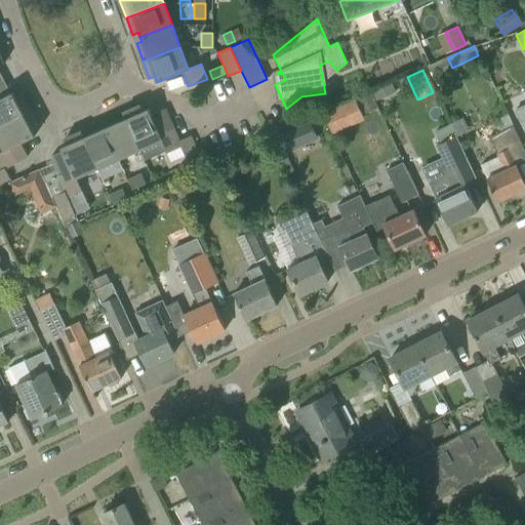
[(389,83),(370,91),(374,101),(393,91),(389,83)]
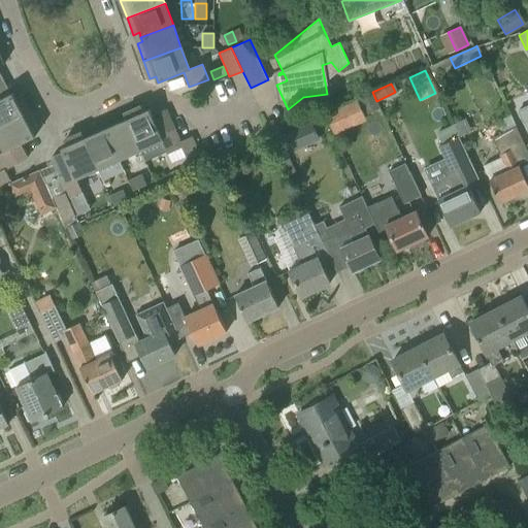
[(369,93),(357,99),(364,114),(380,108),(376,101),(372,92),(369,93)]
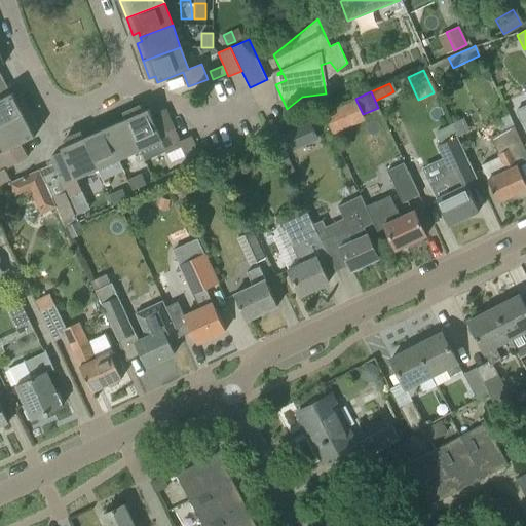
[(0,126),(29,111),(21,95),(15,98),(12,92),(0,99),(0,126)]
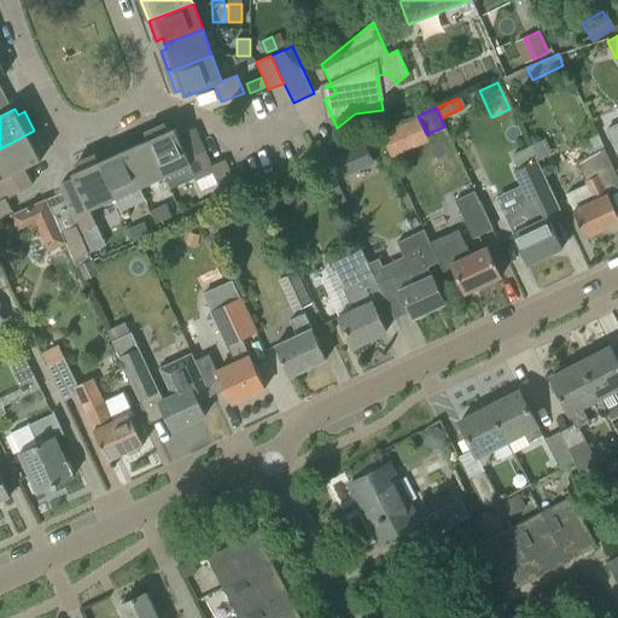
[(378,134),(390,158),(427,139),(415,116),(378,134)]
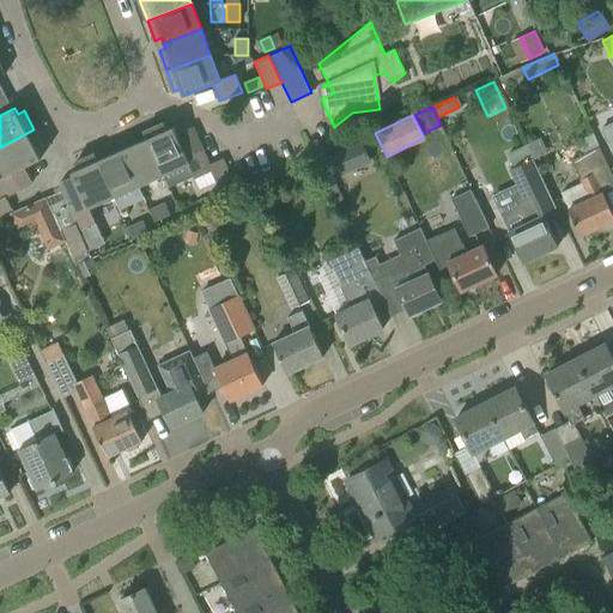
[(208,164),(201,149),(192,127),(176,134),(173,127),(167,129),(164,123),(144,132),(163,175),(187,164),(194,178),(211,171),(220,192),(235,186),(222,158),(208,164)]
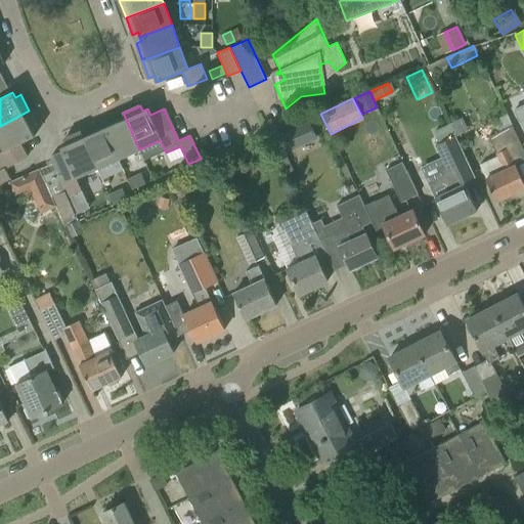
[(0,126),(0,141),(4,149),(0,151),(0,184),(10,179),(4,168),(28,156),(20,143),(35,135),(32,130),(38,127),(29,111),(0,126)]
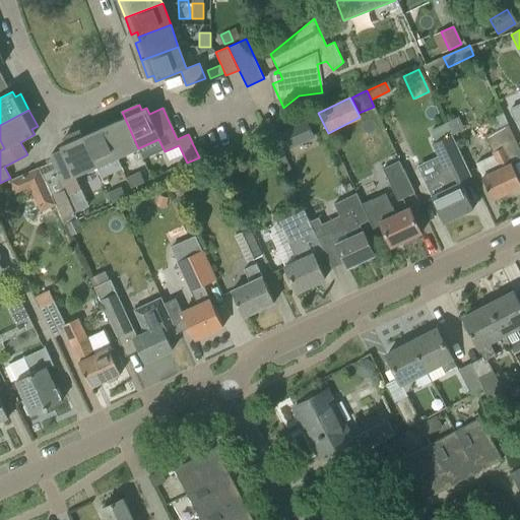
[(108,125),(104,127),(117,157),(138,148),(122,112),(106,119),(108,125)]
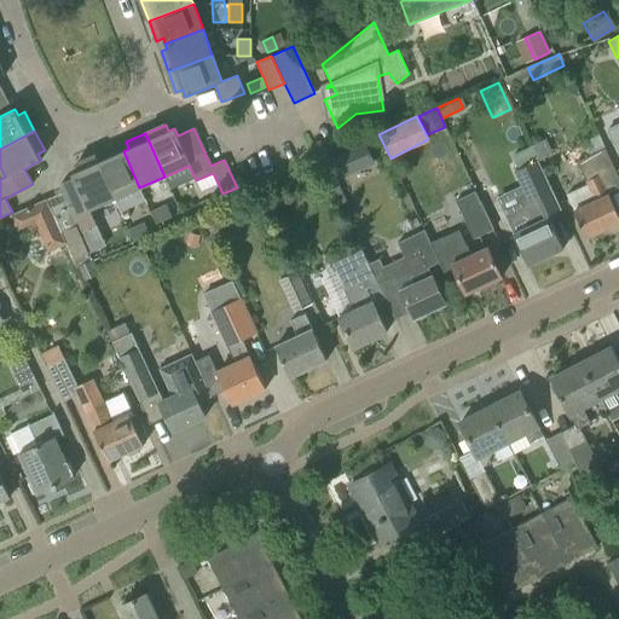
[(364,143),(322,161),(330,181),(372,163),(364,143)]
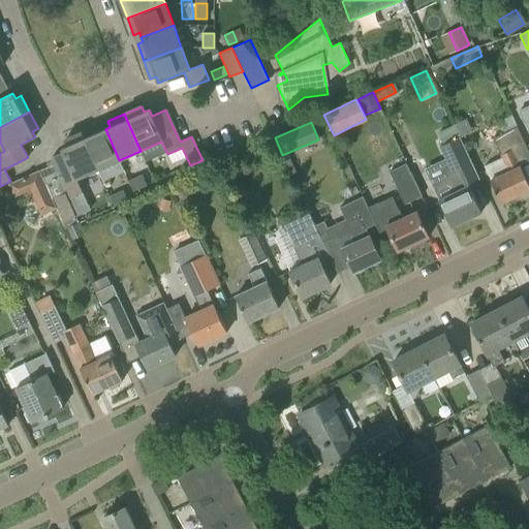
[(98,125),(82,132),(97,169),(119,160),(105,129),(101,130),(98,125)]
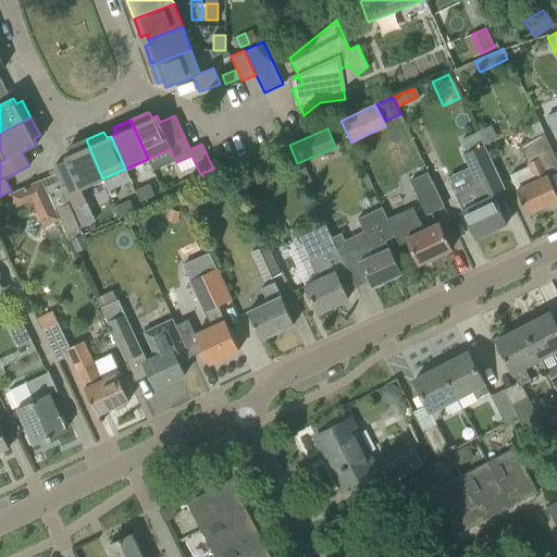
[(519,146),(529,166),(510,175),(518,194),(528,213),(556,199),(556,194),(548,175),(556,171),(556,160),(544,134),(519,146)]
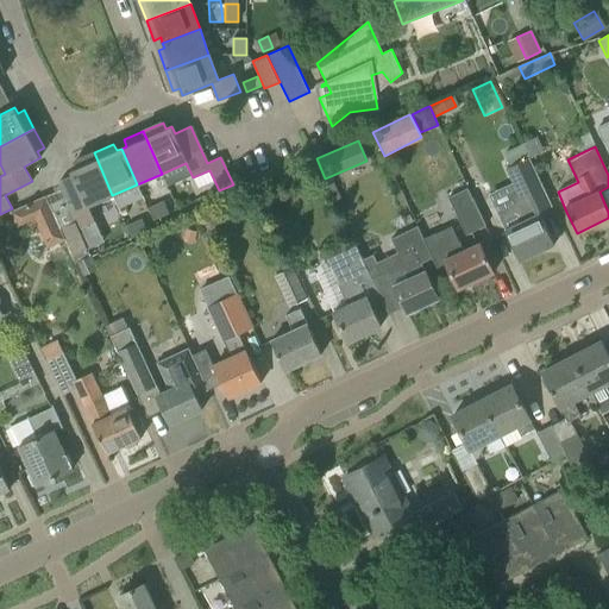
[(112,195),(94,152),(74,162),(76,168),(70,170),(83,200),(68,207),(75,223),(61,228),(74,256),(87,249),(79,228),(95,221),(88,206),(112,195)]
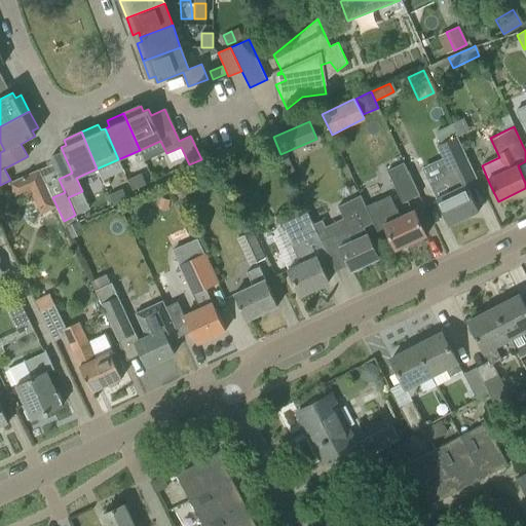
[(449,170),(427,180),(448,225),(479,211),(466,185),(465,185),(463,183),(477,177),(457,136),(438,145),(449,170)]
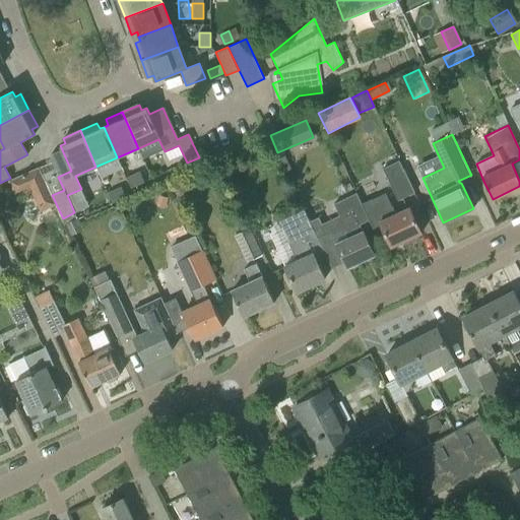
[(414,193),(398,157),(381,166),(398,201),(414,193)]
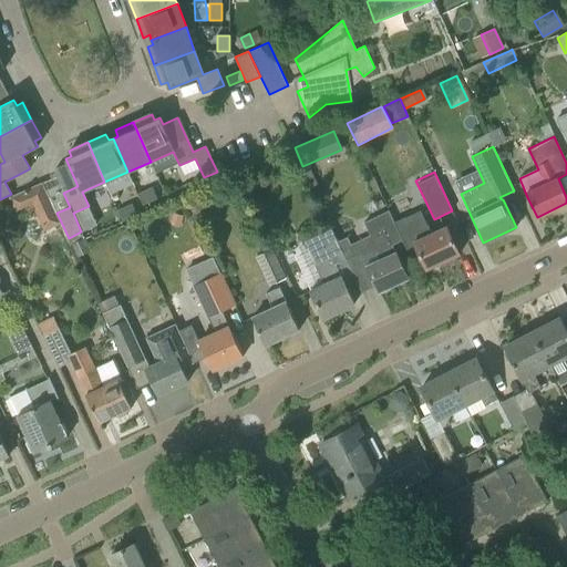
[(54,210),(60,223),(61,222),(42,182),(10,197),(18,213),(38,203),(43,215),(54,210)]
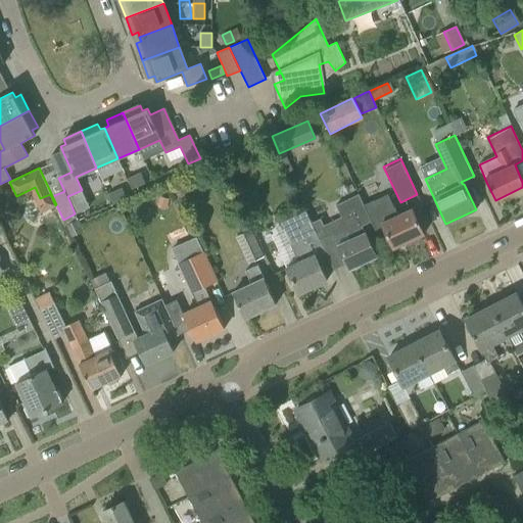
[(145,183),(141,173),(127,179),(132,189),(145,183)]
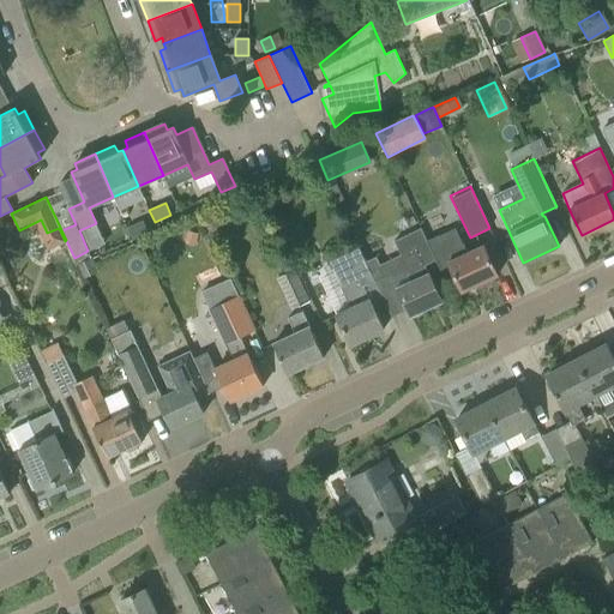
[(149,233),(146,229),(143,221),(127,228),(131,236),(132,240),(149,233)]
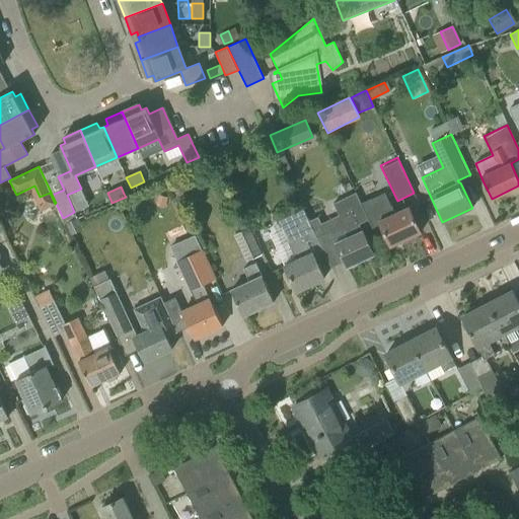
[(362,206),(356,193),(332,204),(349,237),(336,243),(347,268),(373,254),(359,224),(368,220),(362,206)]
